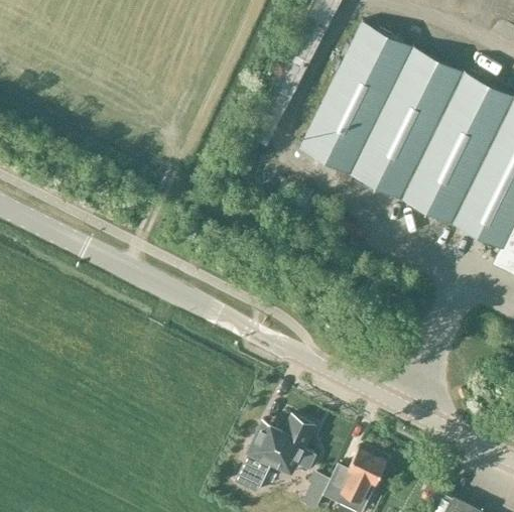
[(513,98),(360,22),(297,150),(501,251),(493,264),(513,274),(513,98)]
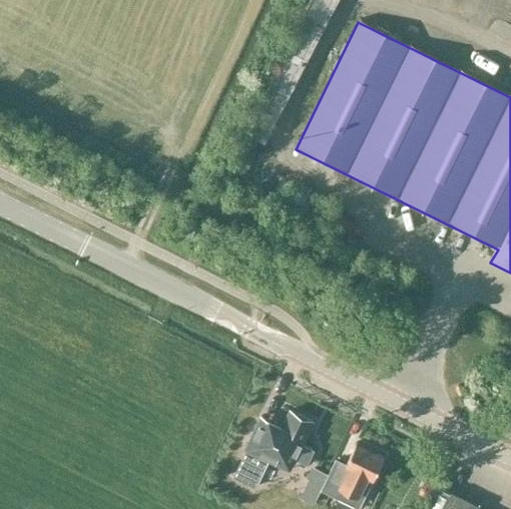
[(252,490),(266,463),(280,470),(285,459),(305,469),(313,454),(300,448),(311,425),(288,414),(281,429),(260,419),(243,452),(244,453),(231,480),(252,490)]
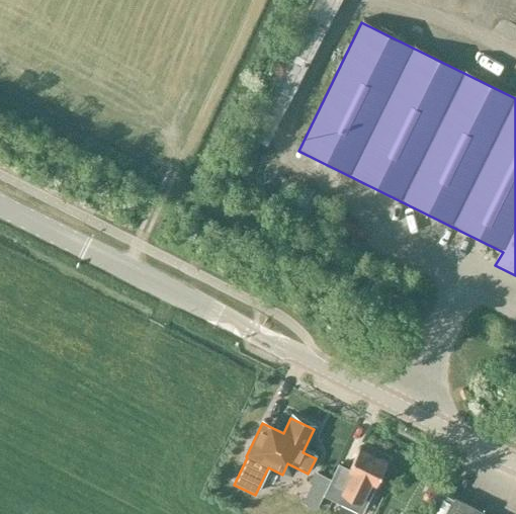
[(355,513),(365,494),(369,496),(374,487),(375,487),(387,464),(358,451),(348,472),(347,472),(339,467),(324,498),(355,513)]
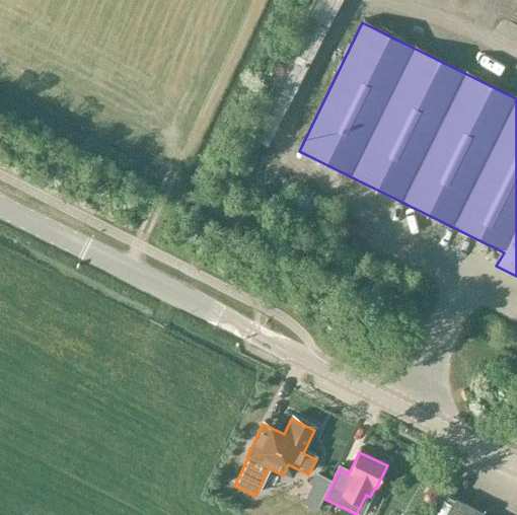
[(301,498),(298,504),(315,512),(330,481),(313,472),(308,485),(310,486),(304,500),(301,498)]
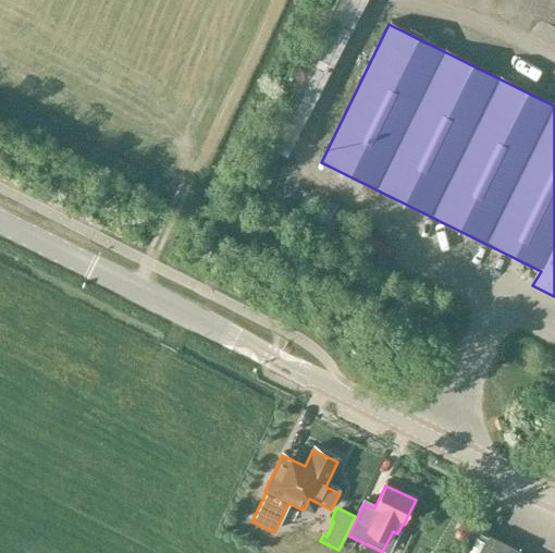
[(463,526),(457,538),(469,544),(476,532),(463,526)]
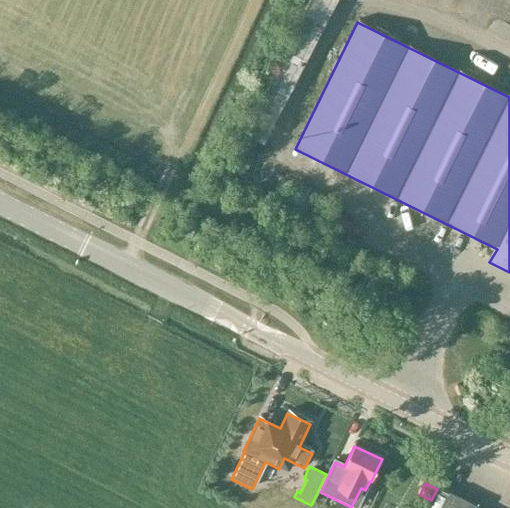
[(477,507),(448,493),(447,494),(437,489),(431,500),(427,507),(477,507)]
